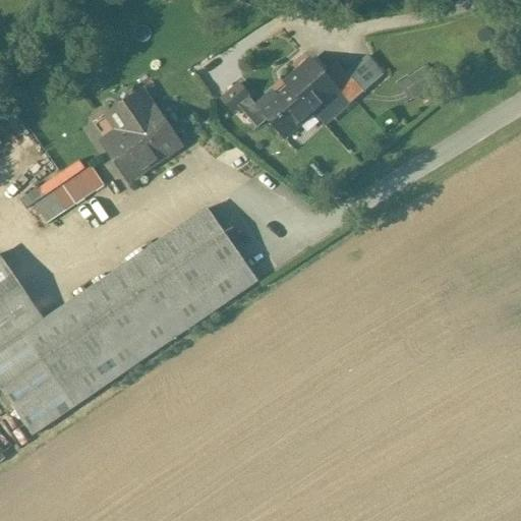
[(323,74),(310,60),(285,82),(290,88),(313,113),(337,93),(338,92),(323,74)]
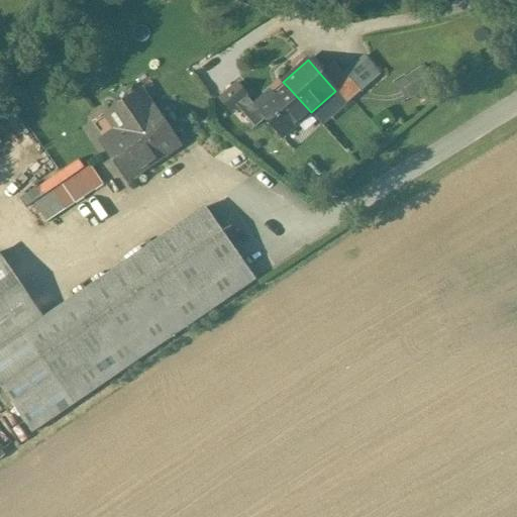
[(362,92),(335,62),(320,74),(335,91),(334,92),(346,105),(362,92)]
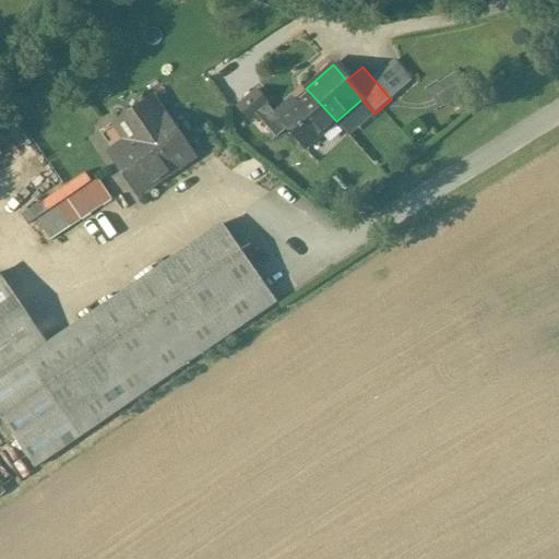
[(258,91),(238,107),(249,120),(257,114),(268,105),(269,104),(258,91)]
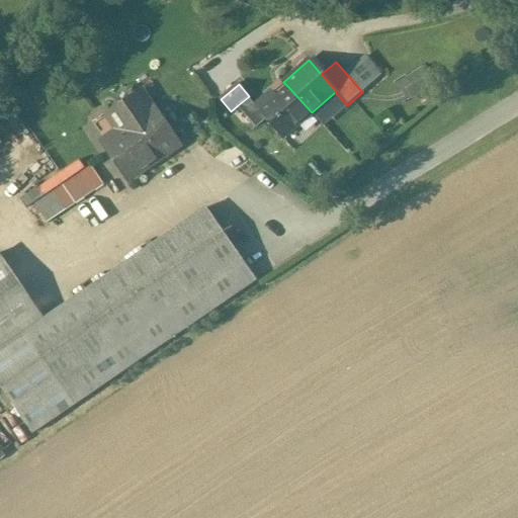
[(288,87),(271,102),(267,96),(256,106),(255,106),(256,107),(247,115),(257,126),(266,119),(282,138),(312,112),(288,87)]
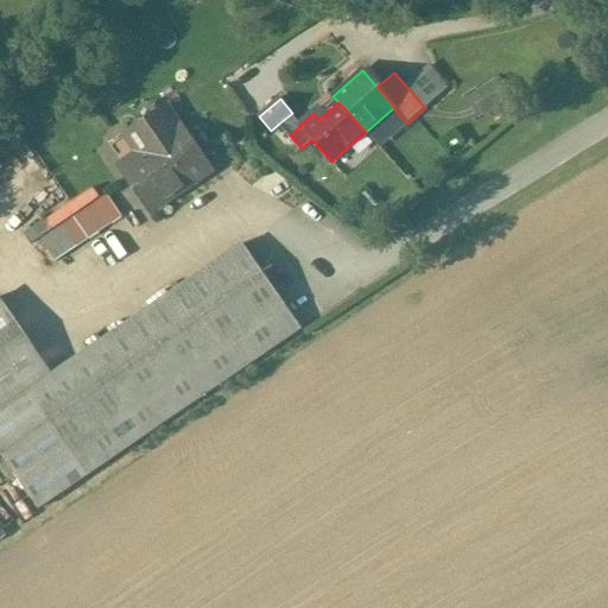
[(178,128),(164,108),(127,133),(141,153),(120,169),(149,210),(210,169),(182,126),(178,128)]
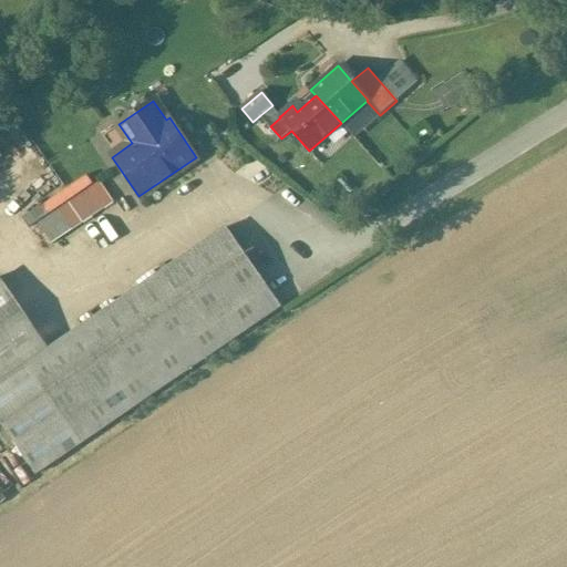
[(271,106),(260,115),(270,126),(280,117),(279,116),(280,116),(271,106)]
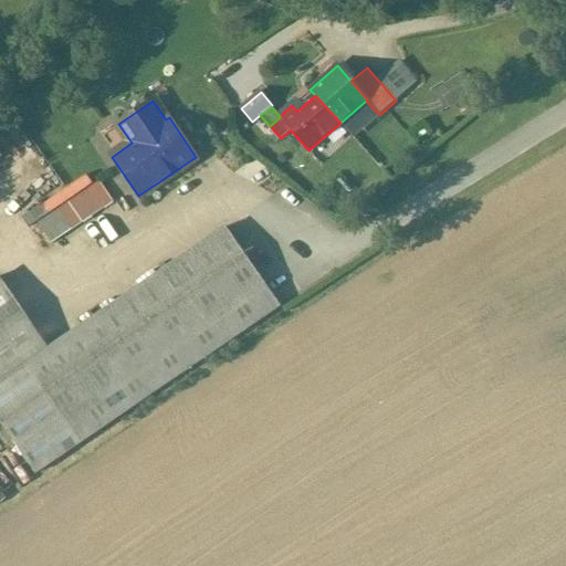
[(102,179),(39,224),(53,244),(116,200),(102,179)]
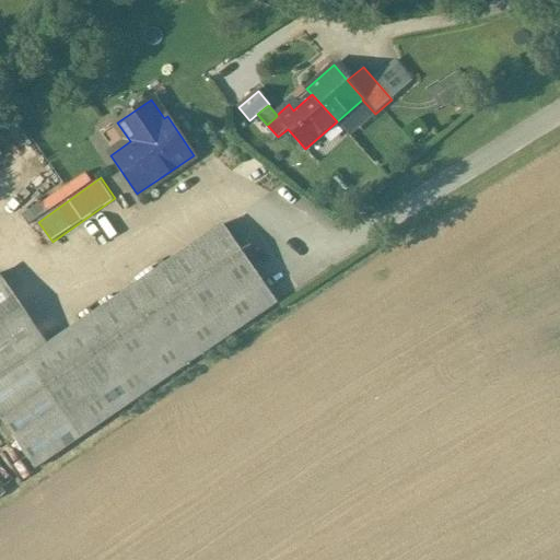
[(43,348),(25,360),(79,439),(278,302),(223,224),(43,348)]
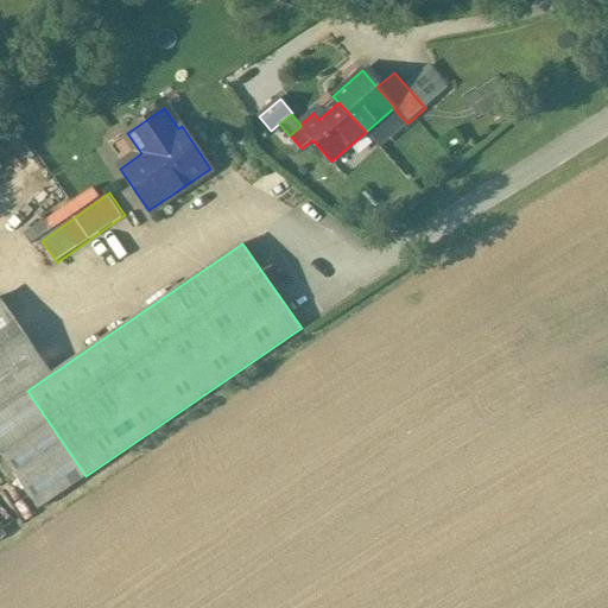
[(46,378),(0,309),(0,453),(38,508),(86,476),(27,391),(46,378)]
